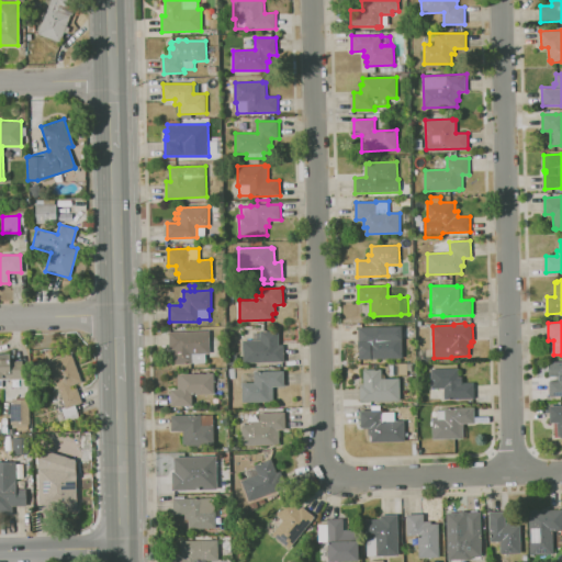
[(403,358),(360,359),(359,327),(402,326),(403,358)]
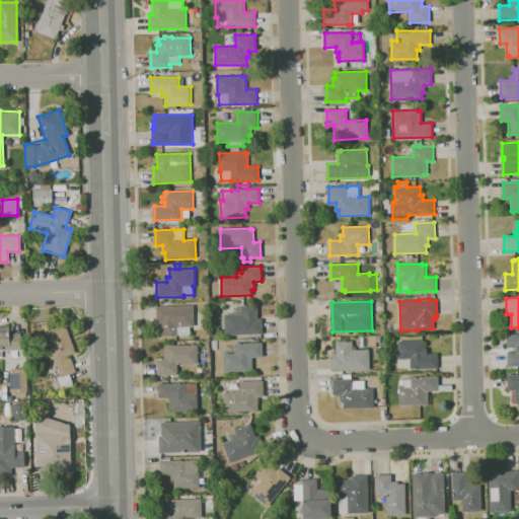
[(247,336),(247,335),(225,335),(225,314),(226,314),(225,306),(257,305),(258,318),(262,318),(263,334),(252,335),(252,336),(247,336)]
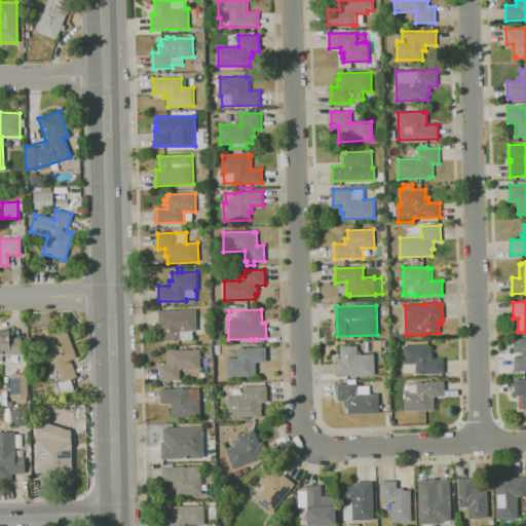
[(163,341),(162,326),(159,326),(159,311),(196,310),(197,331),(193,331),(193,340),(163,341)]
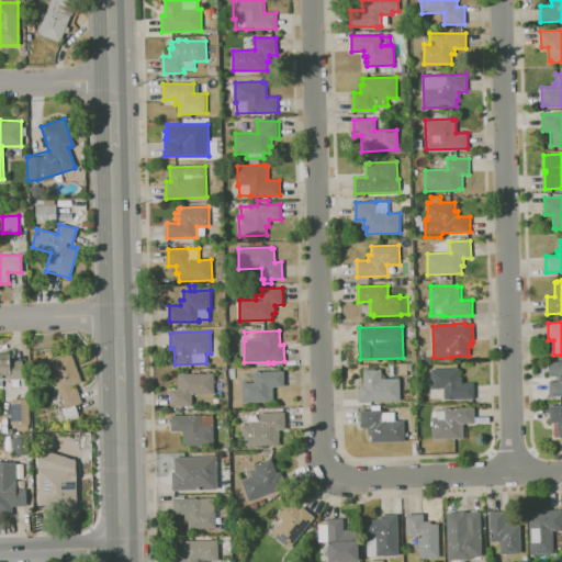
[(0,379),(22,379),(22,360),(9,360),(8,353),(0,353),(0,379)]
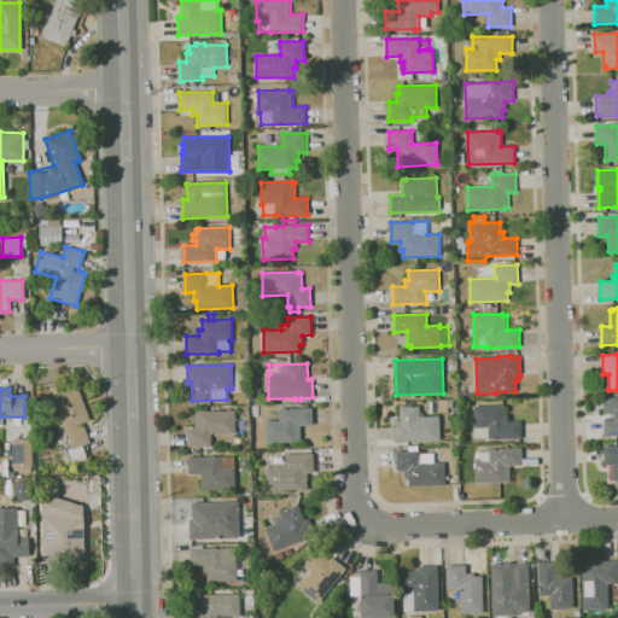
[(88,420),(77,389),(52,398),(70,449),(89,442),(81,423),(88,420)]
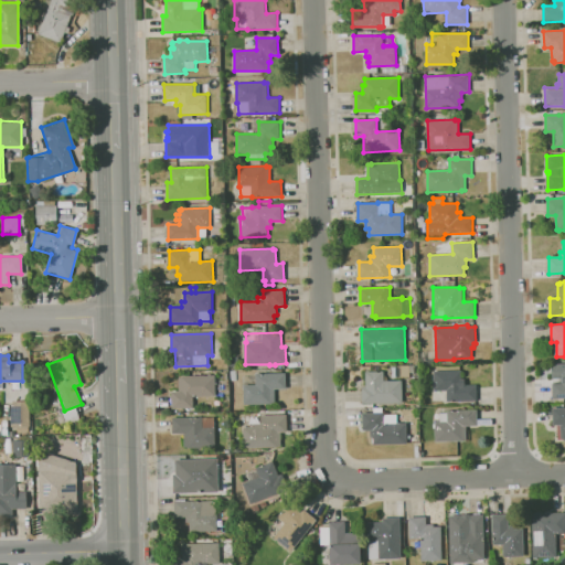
[(230,366),(230,358),(238,358),(238,366),(230,366)]
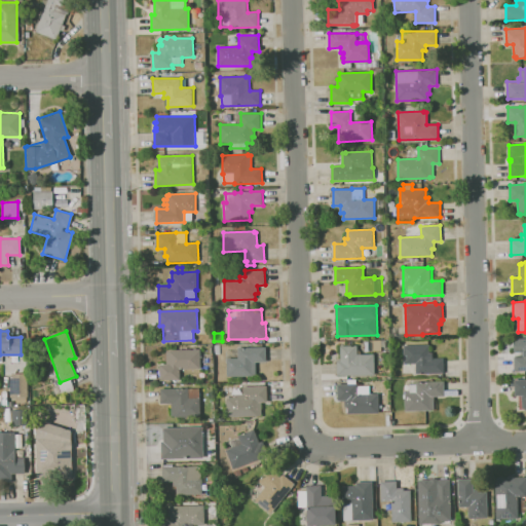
[(525,370),(514,371),(514,357),(523,357),(523,352),(514,352),(514,338),(525,338),(525,370)]
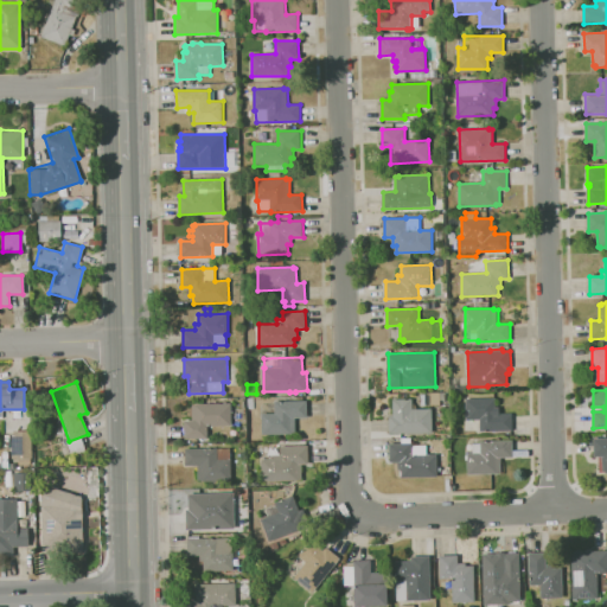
[(432,406),(432,404),(421,406),(420,393),(446,393),(446,402),(440,402),(440,406),(432,406)]
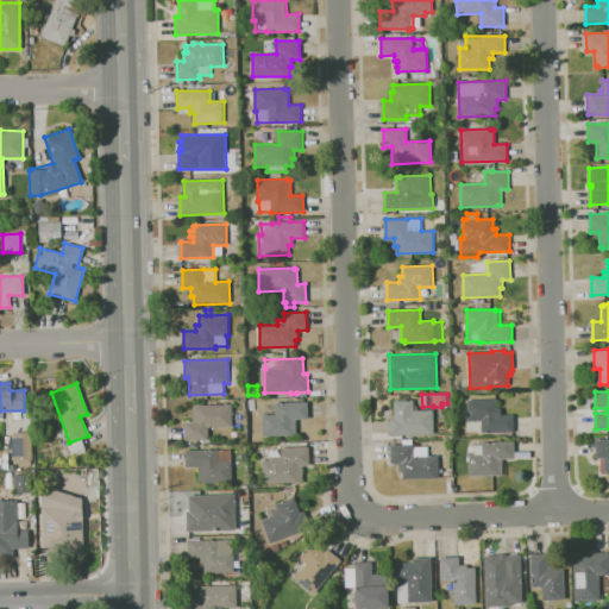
[(390,435),(390,420),(395,420),(395,400),(406,400),(406,395),(409,395),(409,401),(414,400),(414,410),(434,410),(434,434),(390,435)]
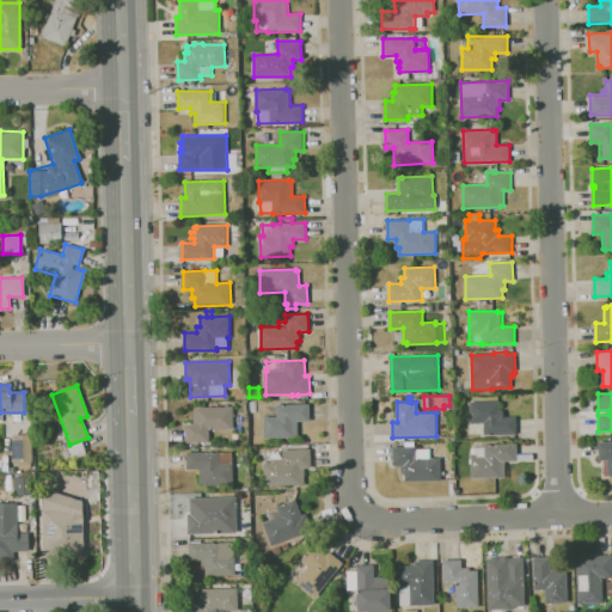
[(484,435),(484,423),(471,423),(470,402),(500,402),(500,411),(503,411),(505,417),(516,417),(516,434),(484,435)]
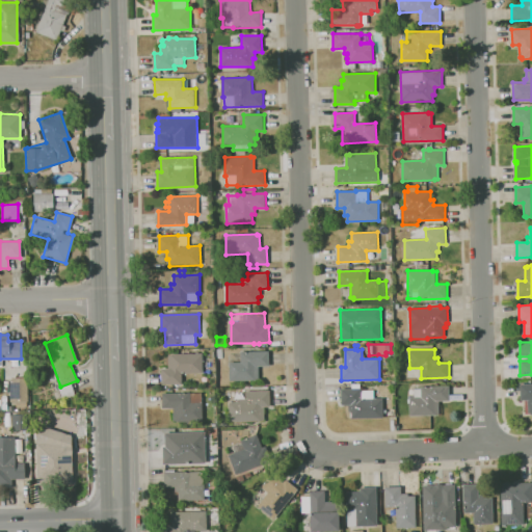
[(231,381),(230,363),(241,362),(241,352),(269,351),(270,366),(259,367),(260,380),(231,381)]
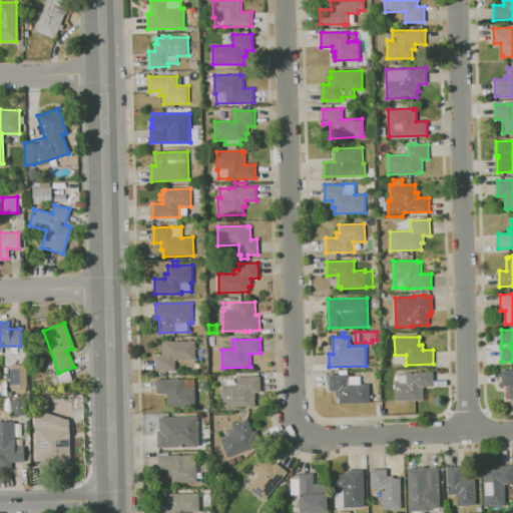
[(156,371),(156,356),(162,356),(162,343),(165,343),(165,342),(195,341),(195,360),(175,360),(175,371),(156,371)]
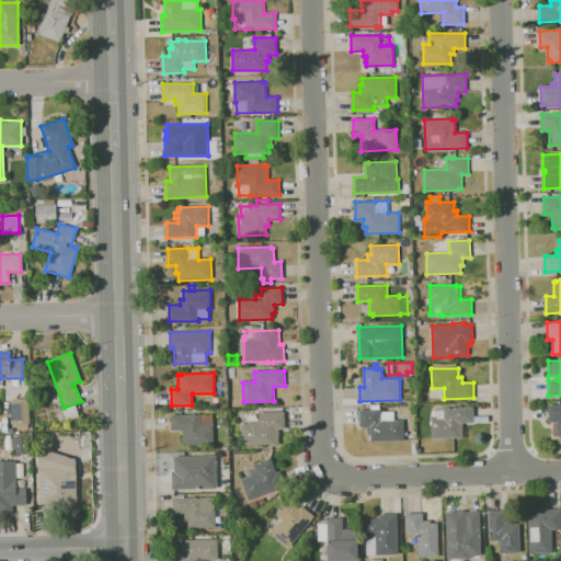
[(29,399),(10,398),(9,428),(27,430),(29,399)]
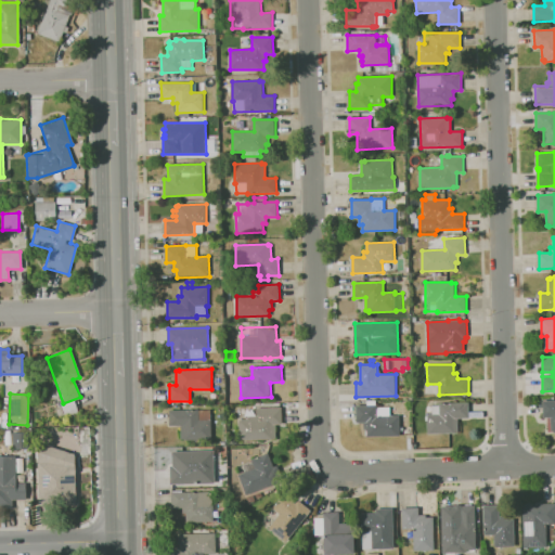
[(554,431),(554,433),(554,430),(552,430),(551,417),(543,417),(543,400),(554,399),(554,431)]
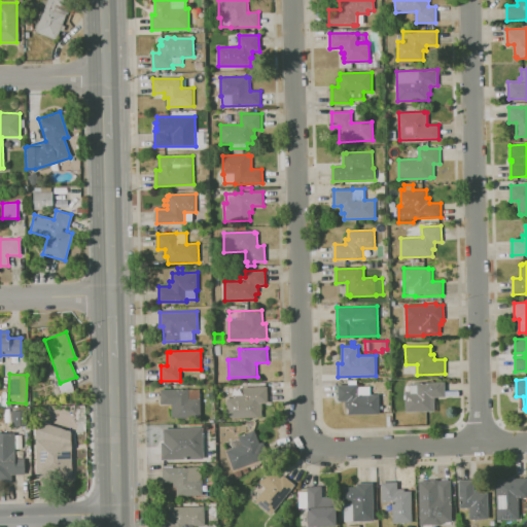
[(380,414),(349,415),(349,414),(348,414),(348,409),(348,408),(346,408),(346,400),(339,400),(339,385),(349,385),(349,380),(357,380),(357,384),(358,384),(358,387),(371,387),(371,394),(380,394),(380,409),(383,409),(383,413),(380,413),(380,414)]
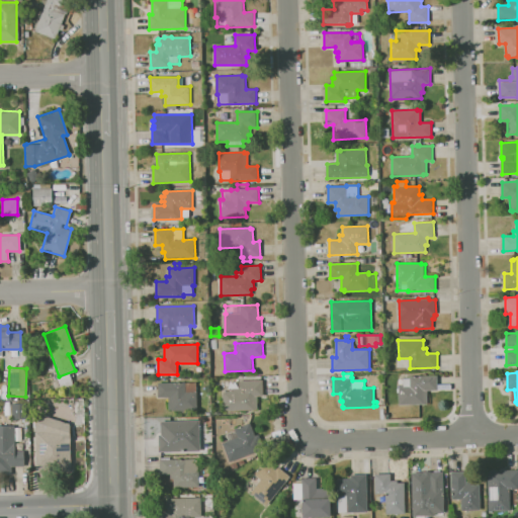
[(400,405),(399,393),(398,393),(398,389),(400,389),(400,386),(404,386),(404,378),(410,378),(410,376),(437,375),(438,391),(428,391),(428,403),(425,403),(425,405),(400,405)]
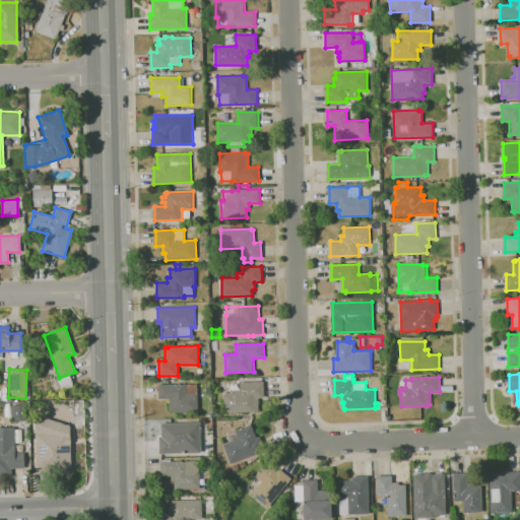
[(256,411),(224,412),(224,393),(234,393),(234,389),(241,389),(240,382),(264,382),(264,397),(258,398),(259,410),(256,410),(256,411)]
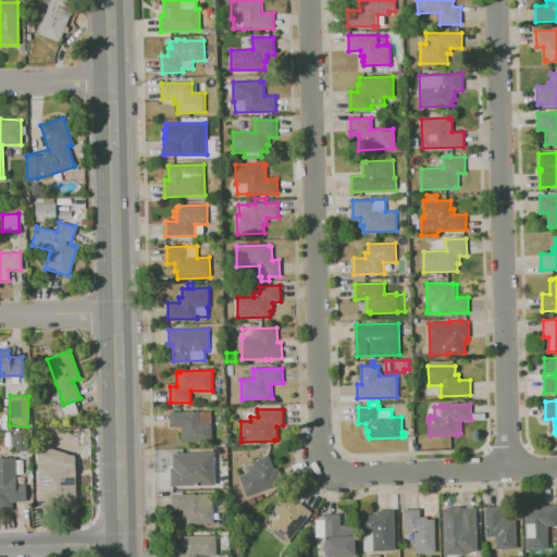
[(212,441),(186,442),(186,441),(182,441),(182,426),(171,428),(171,411),(198,411),(198,410),(212,410),(212,441)]
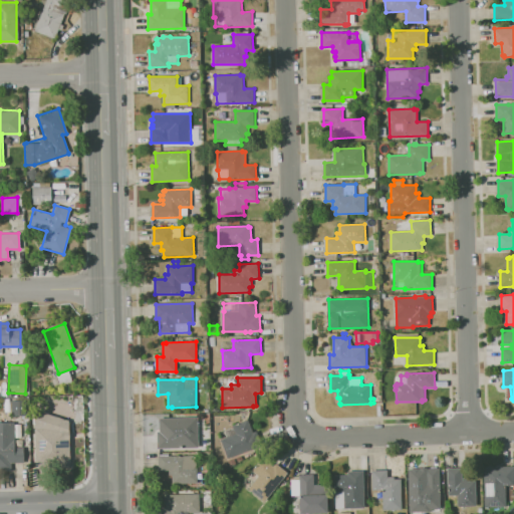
[(68,415),(34,416),(35,468),(69,467),(68,415)]
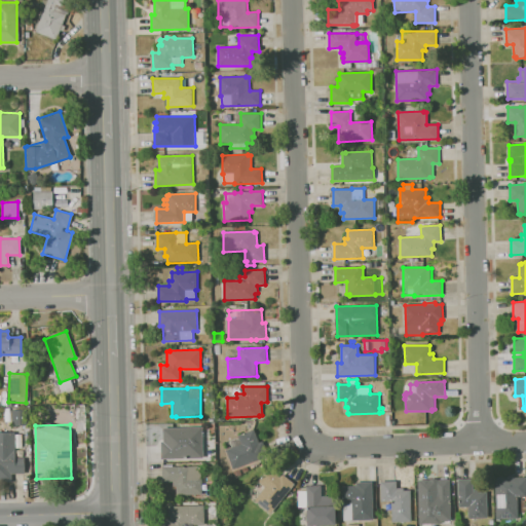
[(162,459),(161,442),(163,442),(163,428),(203,426),(204,457),(162,459)]
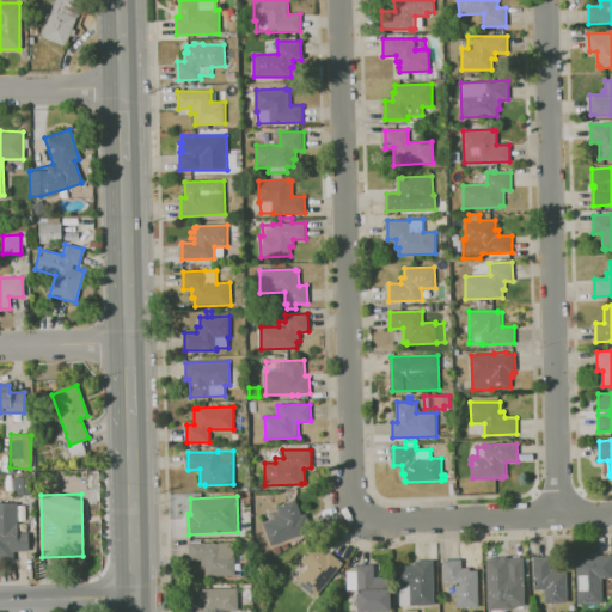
[(271,546),(263,524),(270,520),(268,513),(279,508),(279,507),(295,500),(301,515),(306,513),(312,530),(271,546)]
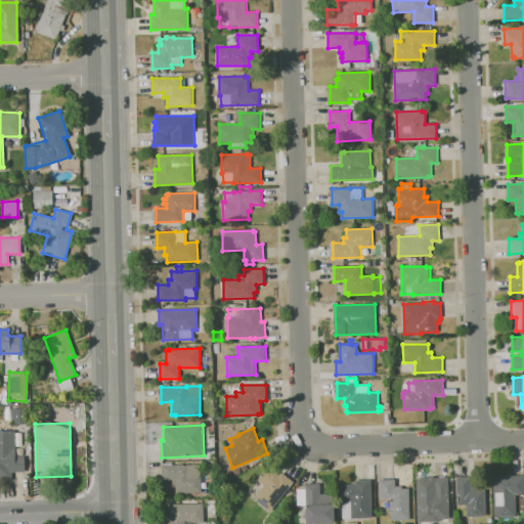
[(0,478),(11,478),(11,472),(24,472),(24,455),(15,455),(14,430),(0,430),(0,478)]
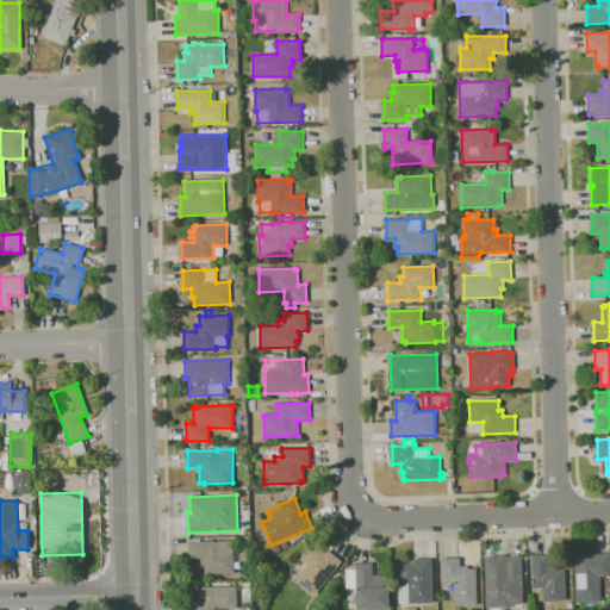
[(205,574),(205,565),(201,565),(201,558),(188,558),(188,542),(190,542),(190,540),(200,539),(200,541),(232,541),(232,542),(240,542),(240,559),(235,559),(235,574),(205,574)]
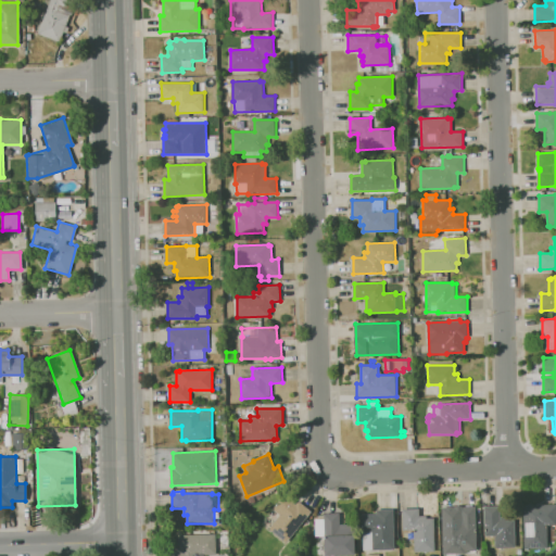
[(287,543),(269,529),(280,515),(274,509),(285,495),(297,505),(299,501),(312,512),(287,543)]
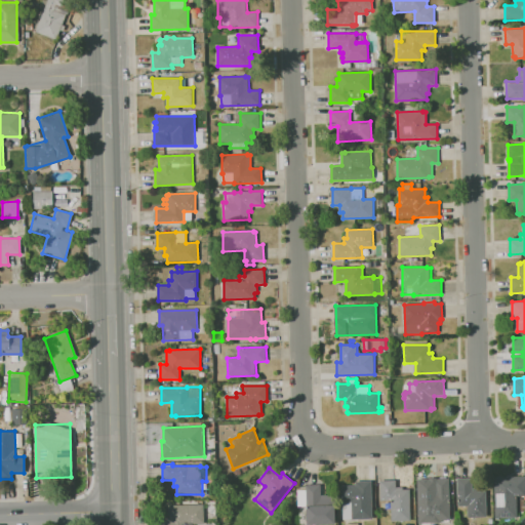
[(502,477),(524,476),(524,496),(517,496),(518,517),(495,518),(494,477),(497,477),(498,476),(501,476),(502,477)]
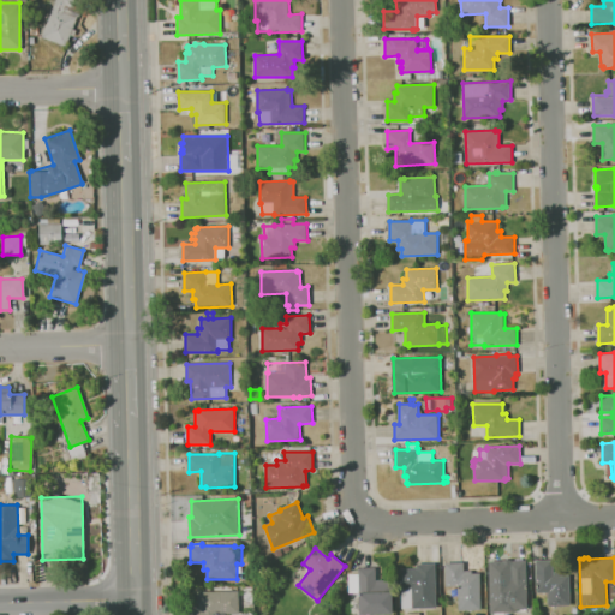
[(515,609),(515,613),(491,613),(490,562),(494,562),(493,561),(502,561),(503,561),(503,560),(512,560),(512,561),(526,561),(527,609),(515,609)]
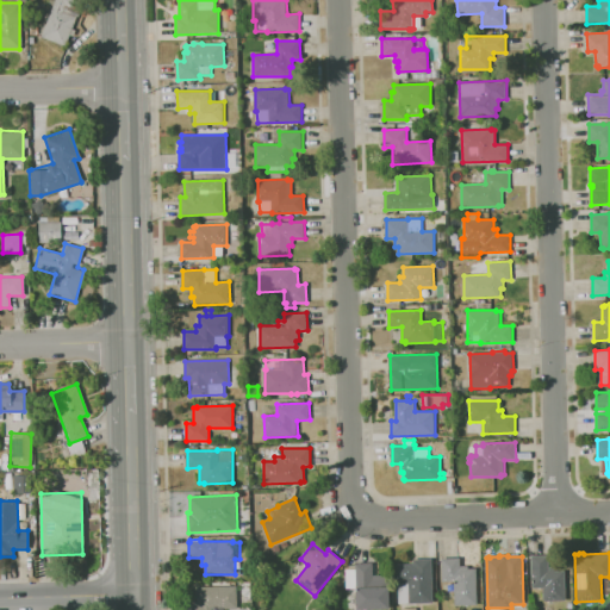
[(545,602),(545,599),(543,599),(543,589),(533,589),(531,555),(549,555),(549,567),(555,567),(555,571),(566,571),(566,601),(545,602)]
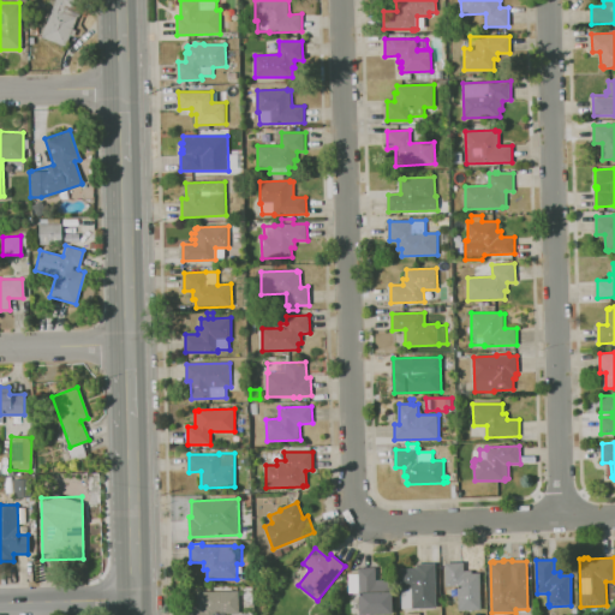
[(459,610),(458,586),(446,586),(446,563),(464,562),(464,571),(472,569),(472,573),(481,573),(482,610),(459,610)]
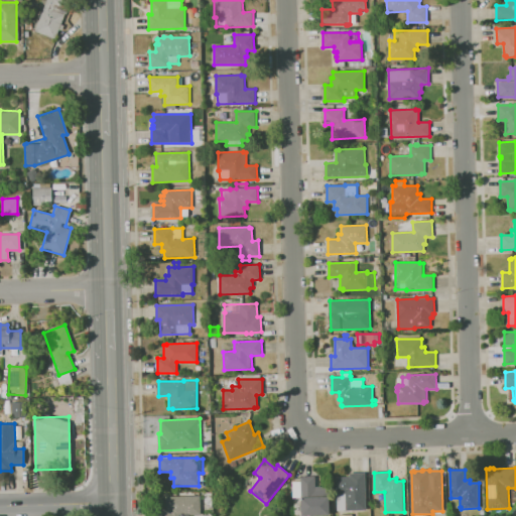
[(367,510),(338,510),(338,494),(337,494),(337,477),(350,477),(350,473),(366,473),(367,510)]
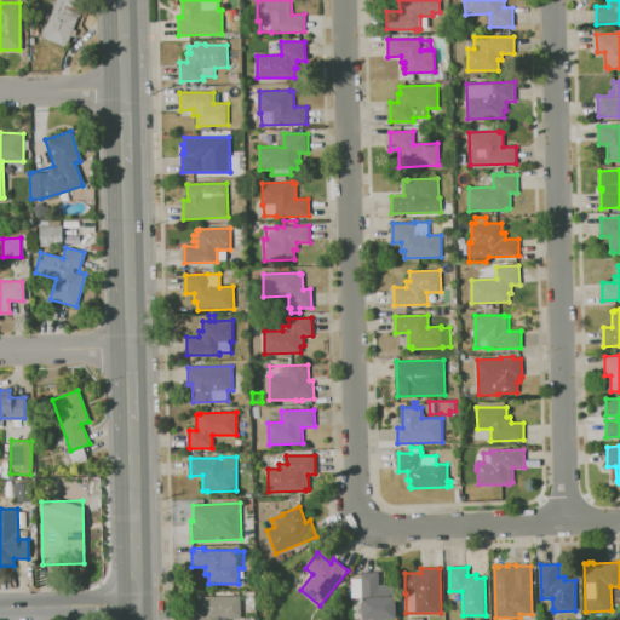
[(369,619),(363,619),(362,602),(361,602),(361,597),(352,597),(351,579),(362,579),(361,573),(379,573),(379,585),(395,585),(396,619),(372,619),(369,619)]
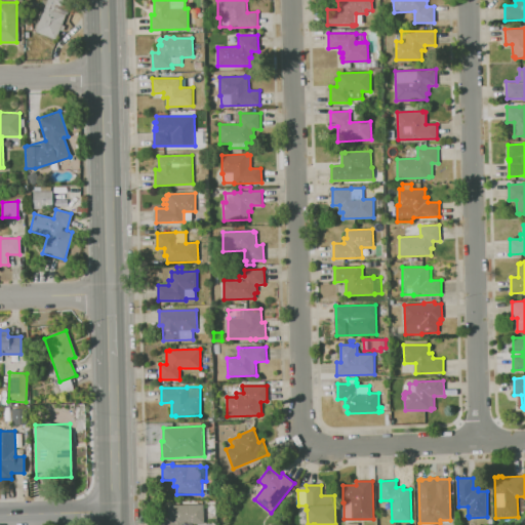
[(163,524),(163,519),(170,519),(170,507),(172,507),(172,506),(204,505),(205,524),(193,524),(163,524)]
